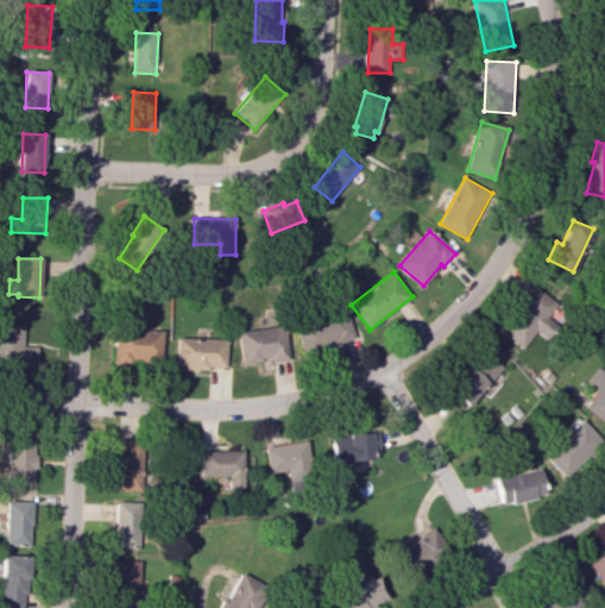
[(502,331),(536,286),(561,305),(550,318),(560,326),(550,339),(540,331),(525,350),(502,331)]
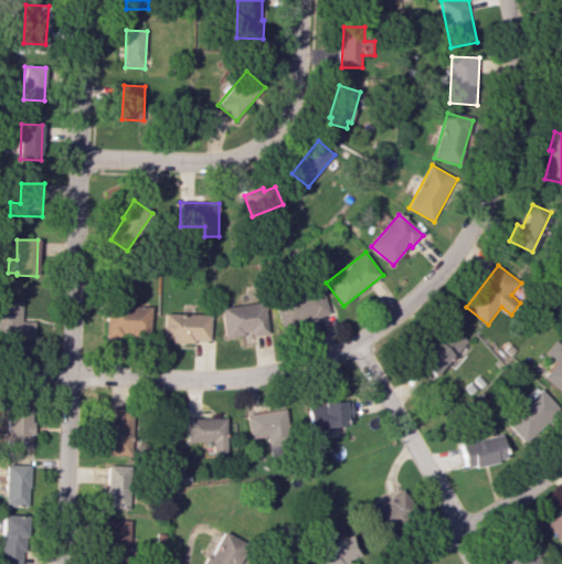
[(322,288),(331,314),(286,330),(277,304),(322,288)]
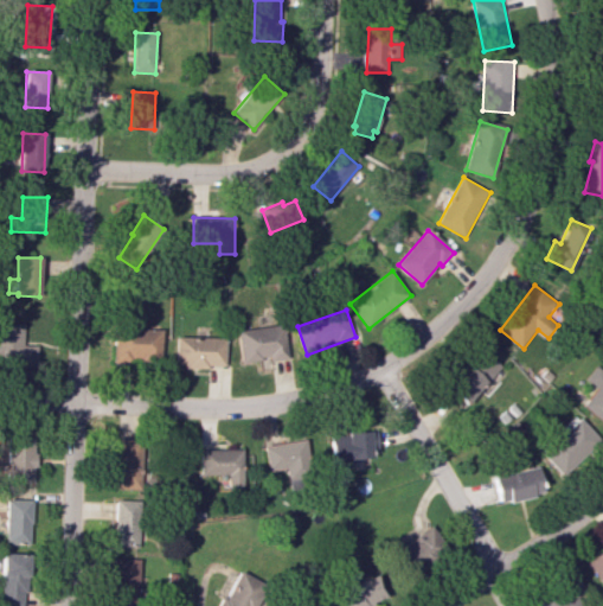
[(0,325),(0,365),(38,367),(38,346),(24,346),(25,325),(0,325)]
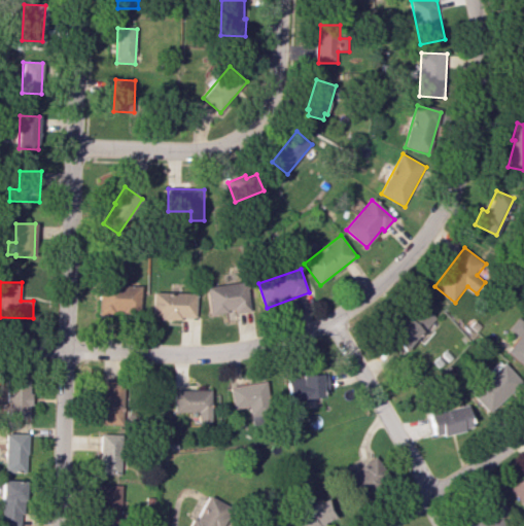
[(209,316),(206,287),(248,282),(251,311),(236,313),(234,310),(228,311),(228,314),(209,316)]
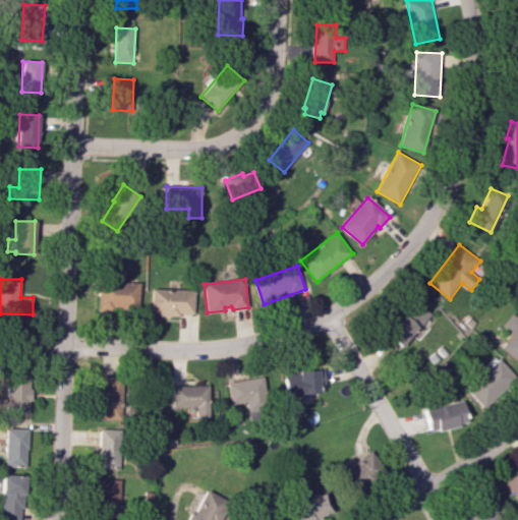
[(99,310),(100,282),(139,283),(139,307),(113,306),(113,311),(99,310)]
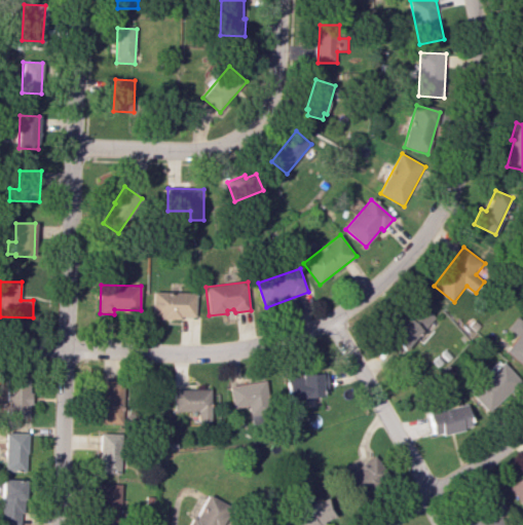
[(153,316),(153,292),(197,293),(196,317),(182,317),(182,320),(162,320),(162,316),(153,316)]
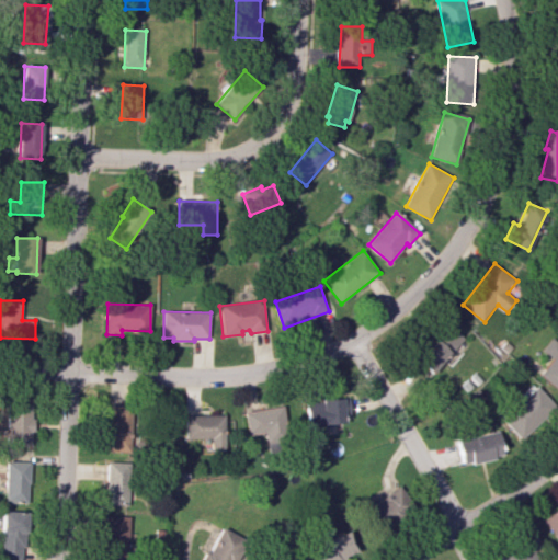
[(433,375),(465,339),(446,323),(414,358),(433,375)]
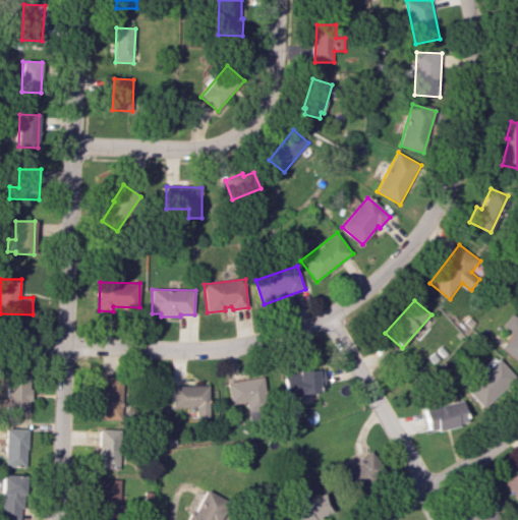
[(517,359),(503,348),(517,328),(517,359)]
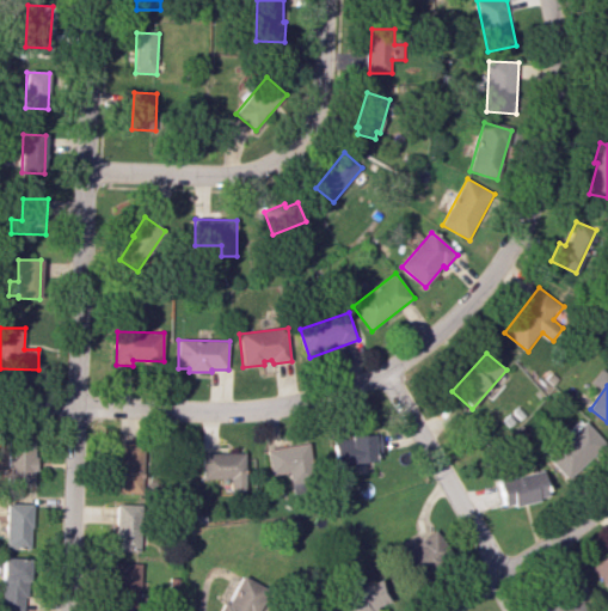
[(548,459),(570,482),(607,446),(607,444),(587,423),(585,425),(582,421),(550,451),(553,454),(548,459)]
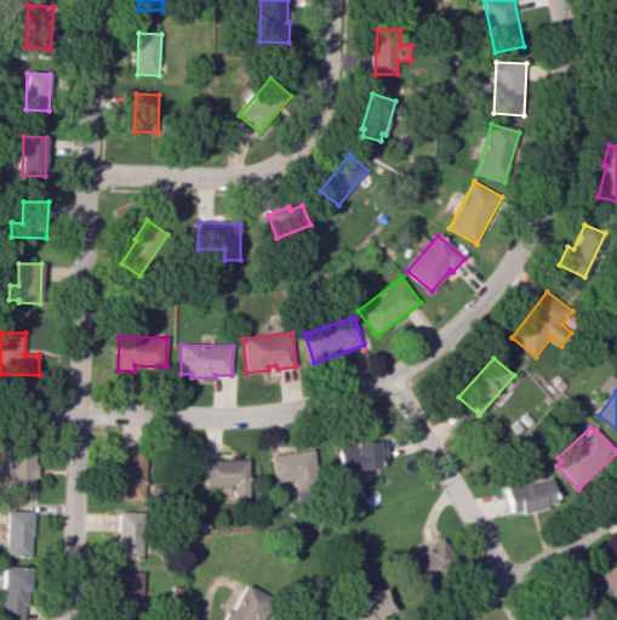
[(342,472),(352,471),(352,478),(363,477),(363,468),(389,467),(388,443),(340,445),(342,472)]
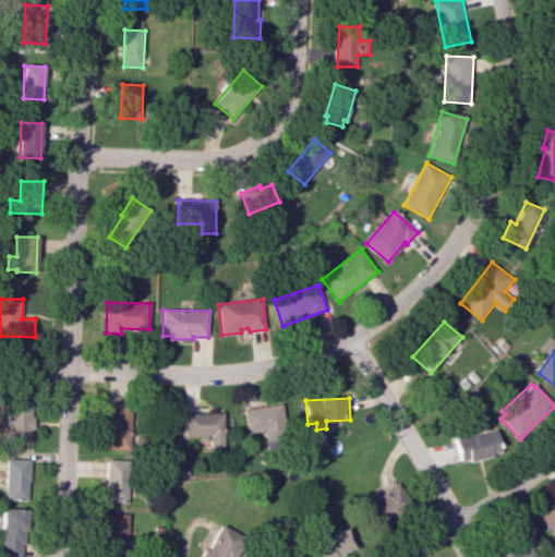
[(9,445),(35,444),(34,402),(8,402),(9,445)]
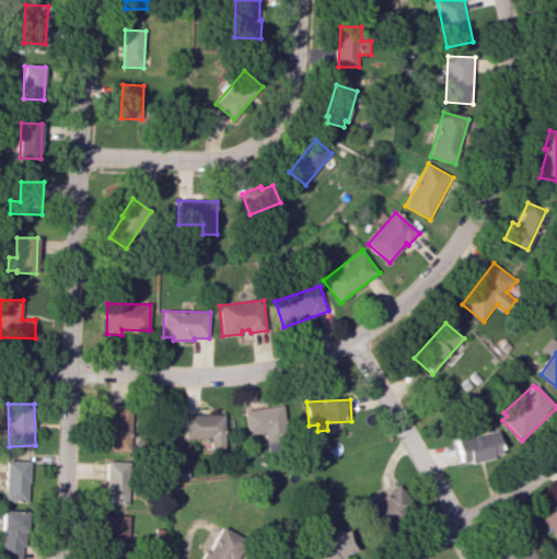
[(107,452),(130,453),(131,406),(108,406),(107,452)]
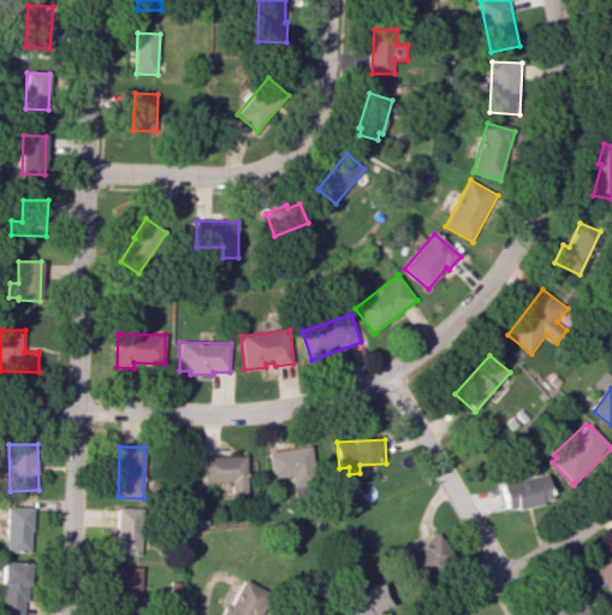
[(269,453),(272,479),(292,477),(293,491),(316,489),(313,448),(269,453)]
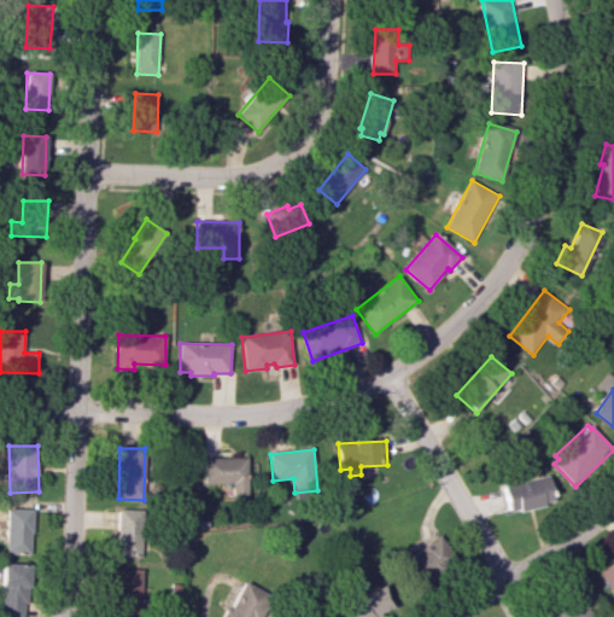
[(249,458),(205,459),(206,485),(228,485),(228,499),(249,498),(249,458)]
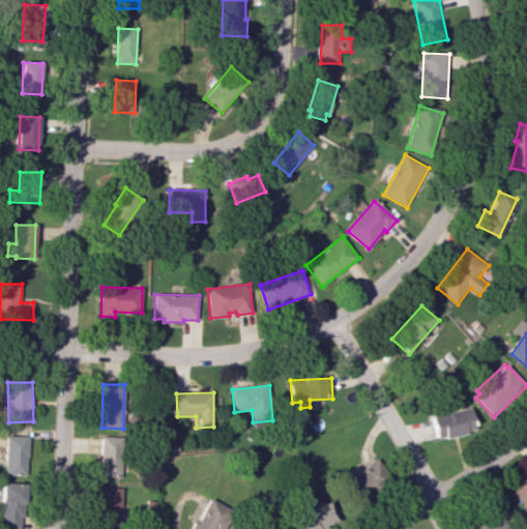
[(438,439),(432,417),(471,408),(476,430),(468,432),(469,435),(447,440),(446,437),(438,439)]
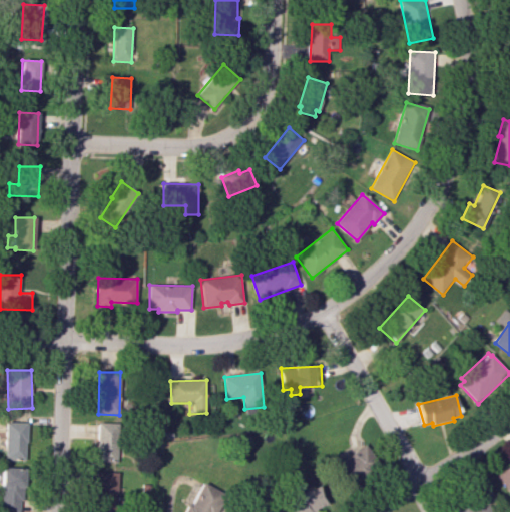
[(28,423),(6,423),(5,460),(27,461),(28,423)]
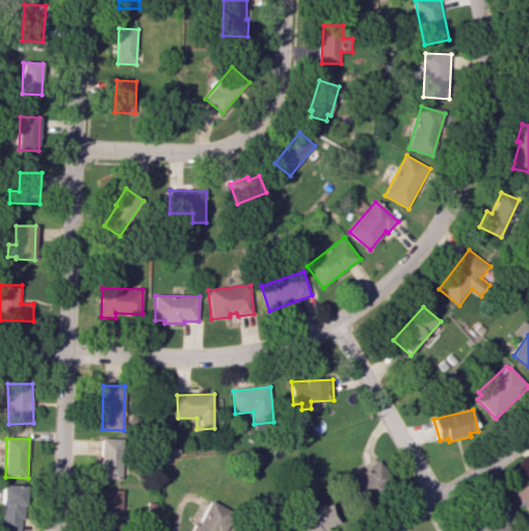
[(124,480),(124,440),(102,439),(102,480),(124,480)]
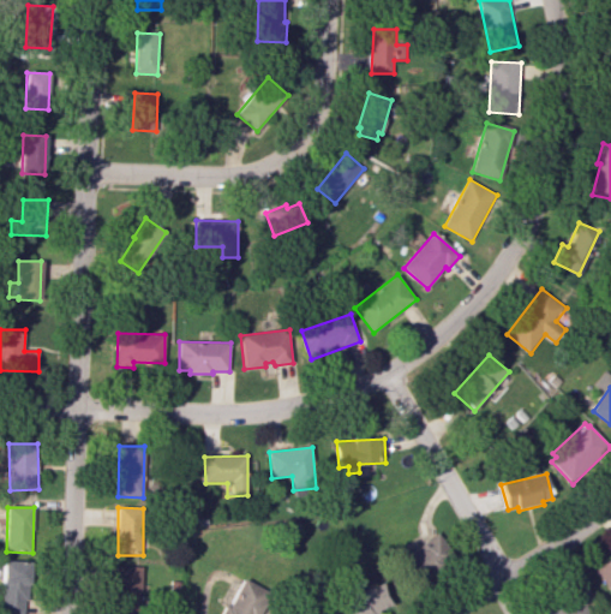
[(455,559),(439,534),(407,554),(424,579),(455,559)]
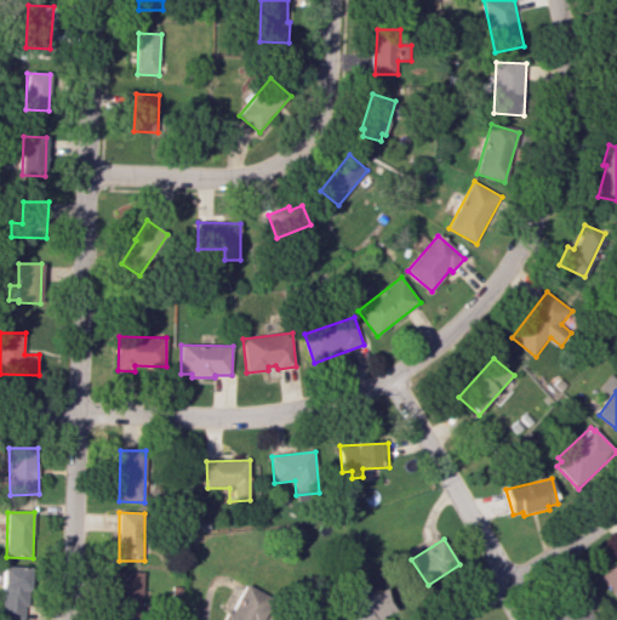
[(616,596),(603,576),(616,566),(616,596)]
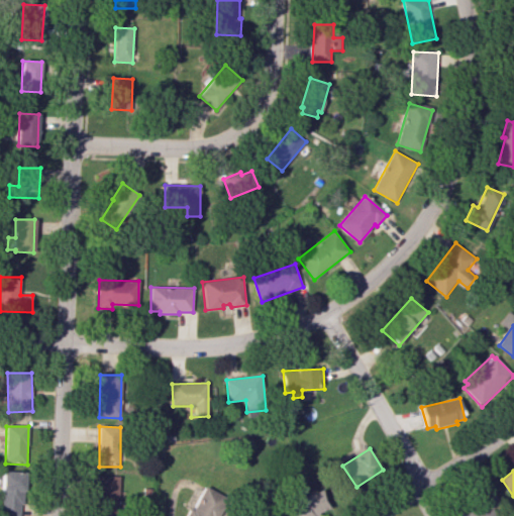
[(22,515),(24,473),(3,472),(0,515),(22,515)]
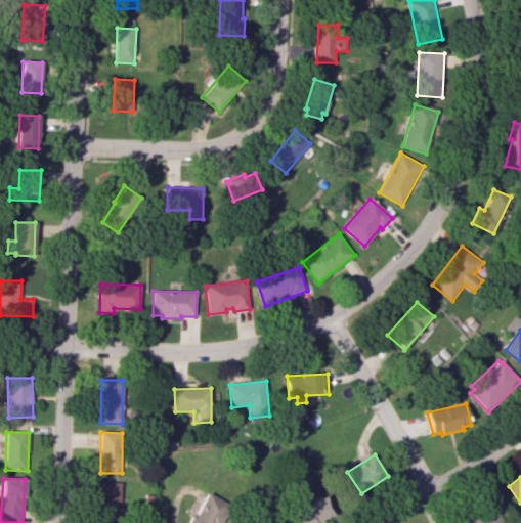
[(120,522),(121,483),(99,482),(97,522),(120,522)]
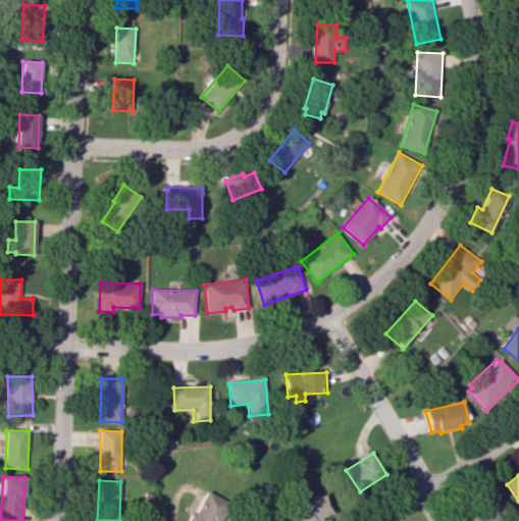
[(221,520),(230,502),(206,490),(191,520),(221,520)]
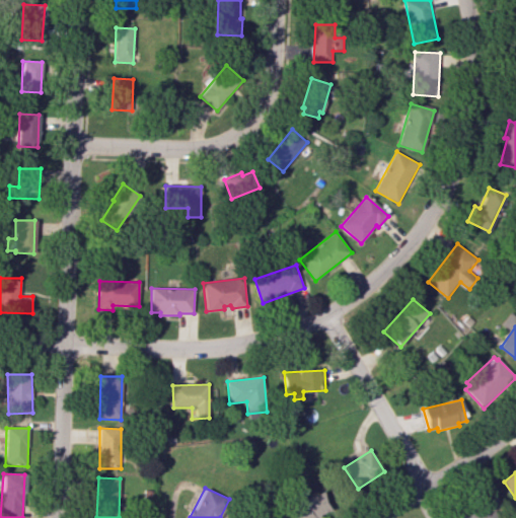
[(499,517),(495,511),(503,507),(493,490),(477,499),(482,505),(457,517),(499,517)]
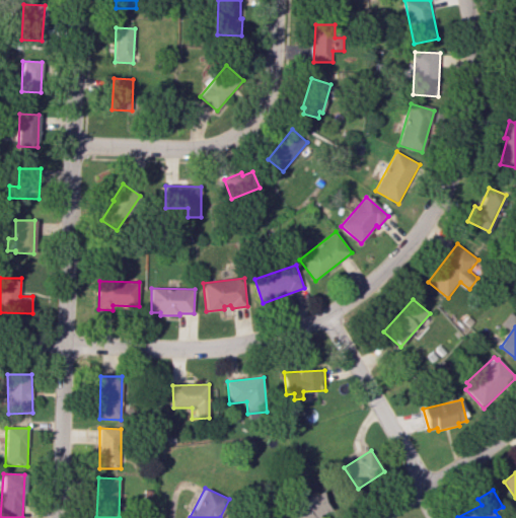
[(332,511),(323,492),(289,507),(293,517),(317,517),(332,511)]
